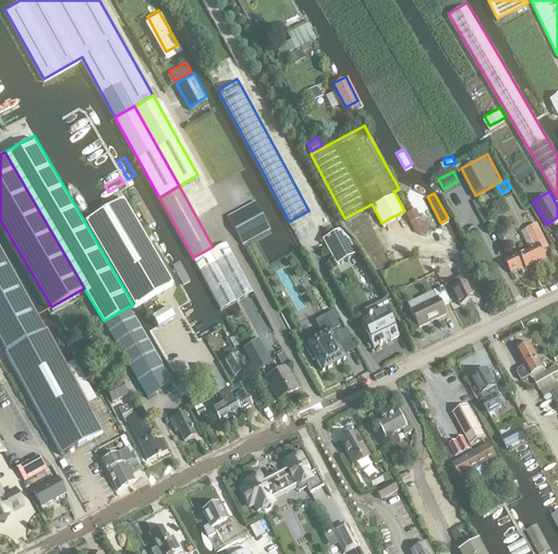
[(172,281),(123,195),(86,217),(135,303),(172,281)]
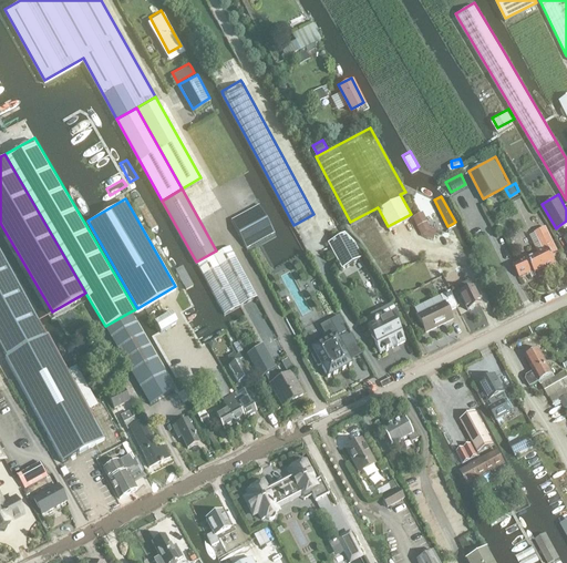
[(274,229),(259,202),(230,217),(246,245),(274,229)]
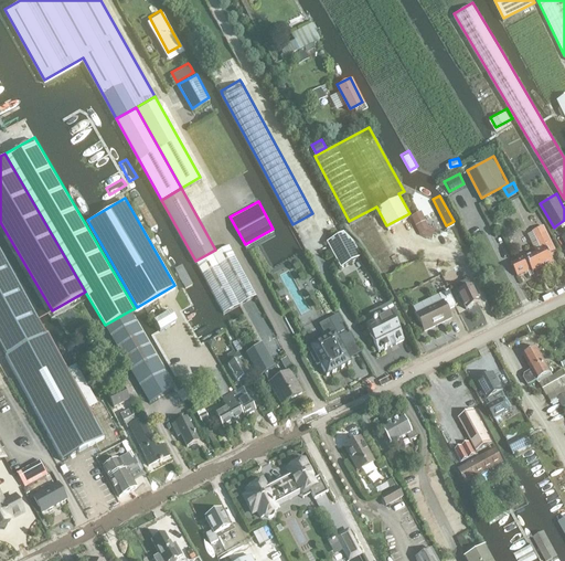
[(423,215),(414,221),(419,233),(432,236),(435,225),(427,224),(423,215)]
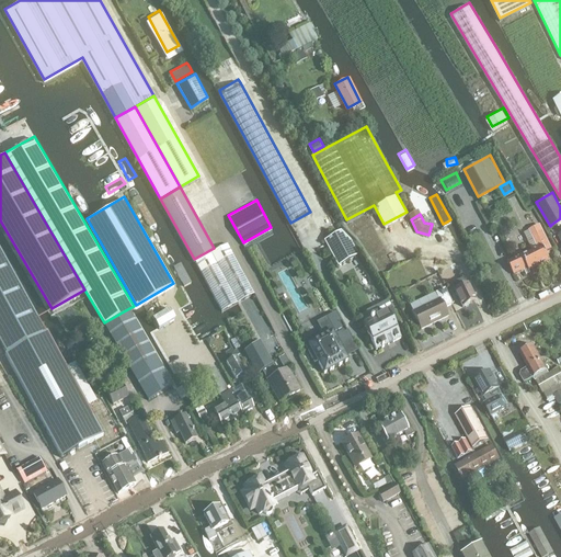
[(528,264),(529,268),(550,258),(546,249),(551,246),(540,223),(533,226),(541,243),(523,252),(522,251),(507,258),(514,271),(528,264)]
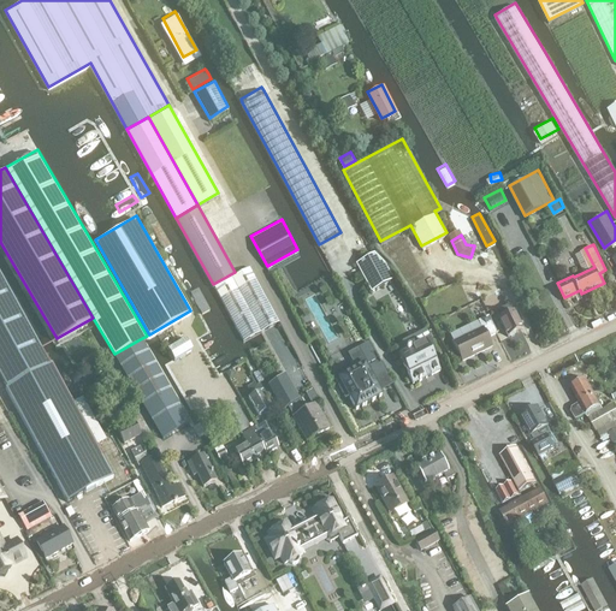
[(394,277),(385,261),(373,250),(355,260),(371,289),(394,277)]
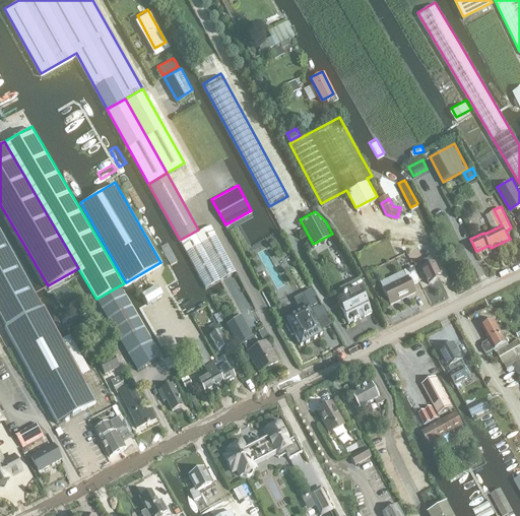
[(144,217),(153,233),(159,230),(150,213),(144,217)]
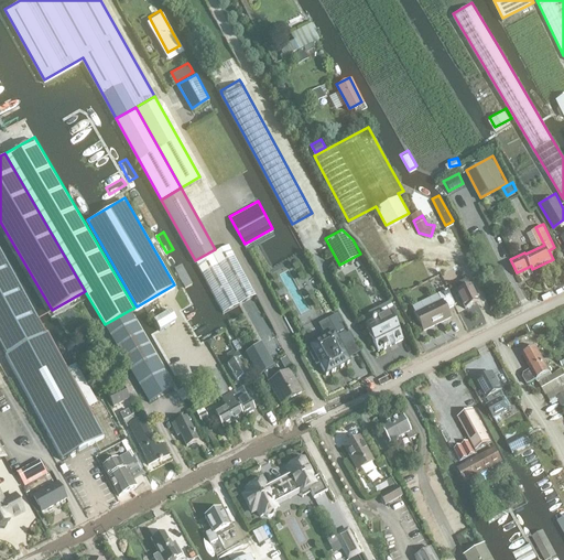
[(195,260),(237,335),(245,350),(246,348),(259,342),(277,332),(228,241),(215,249),(195,260)]
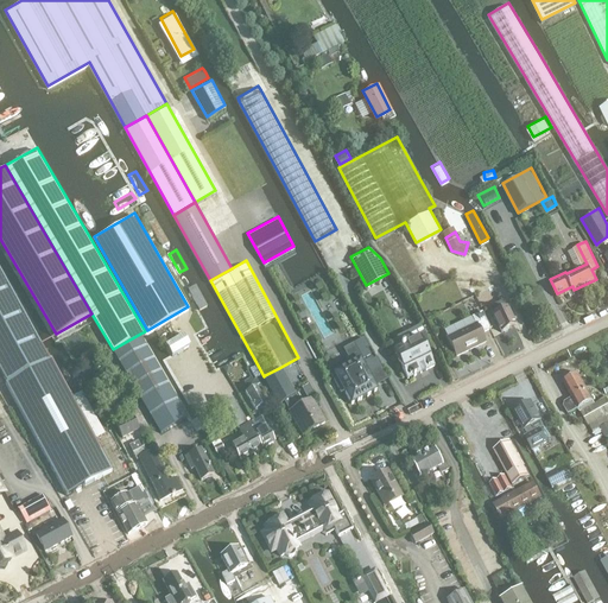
[(49,356),(0,266),(0,368),(6,379),(49,356)]
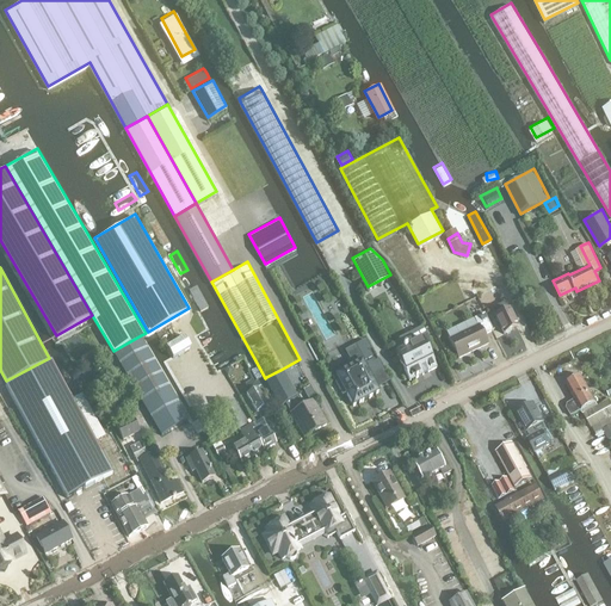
[(495,313),(494,313),(504,331),(518,323),(505,298),(492,305),(495,313)]
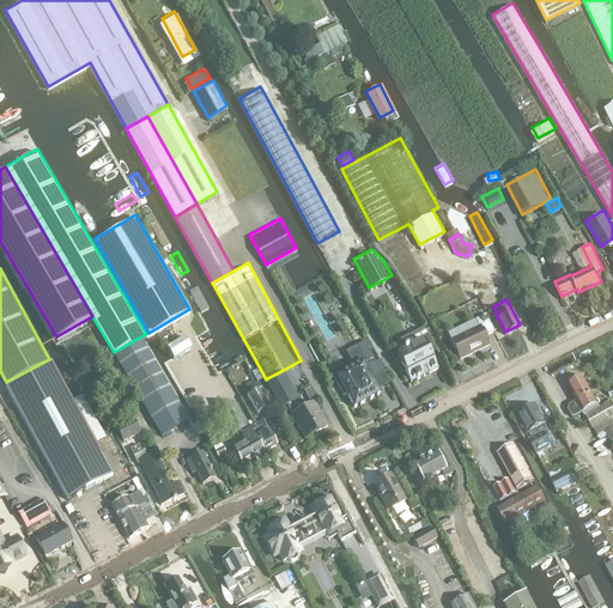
[(479,322),(450,336),(460,356),(490,341),(485,333),(495,328),(486,311),(475,316),(479,322)]
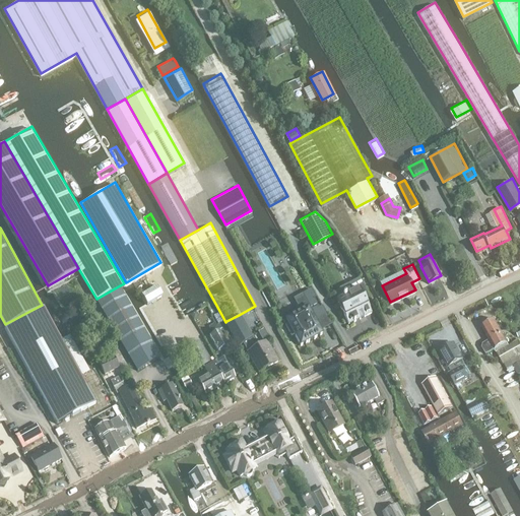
[(373,302),(364,282),(345,291),(345,289),(342,292),(343,293),(336,296),(338,300),(337,300),(348,322),(353,319),(353,320),(355,319),(355,318),(361,316),(360,314),(364,313),(364,314),(371,310),(369,306),(370,306),(369,304),(373,302)]
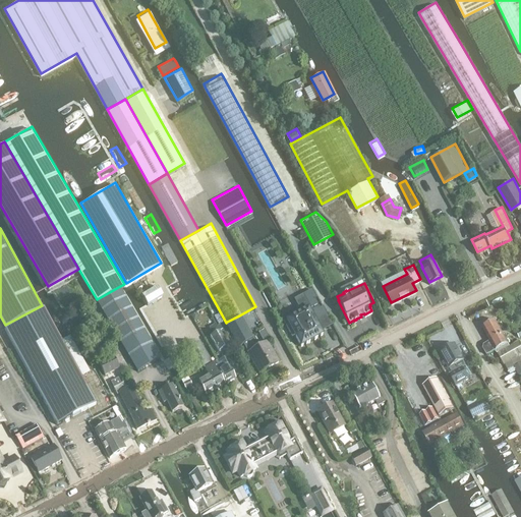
[(163,293),(157,284),(141,293),(148,302),(163,293)]
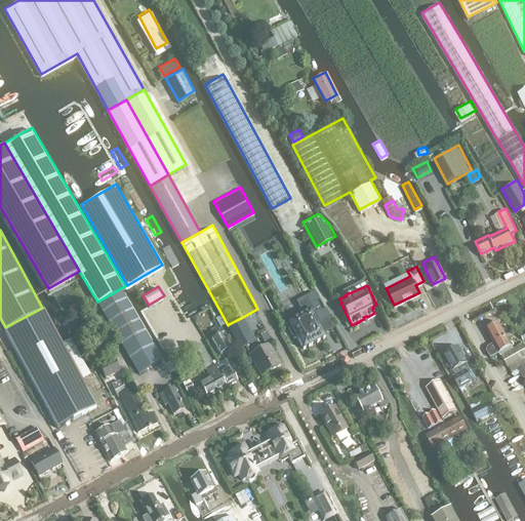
[(97,302),(137,371),(162,358),(121,288),(97,302)]
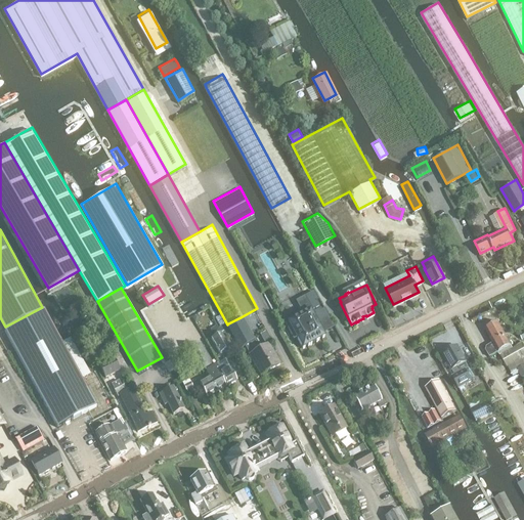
[(319,320),(311,305),(303,310),(303,311),(295,316),(294,315),(286,319),(294,335),(296,334),(303,346),(310,342),(310,343),(317,339),(317,338),(324,334),(317,321),(319,320)]
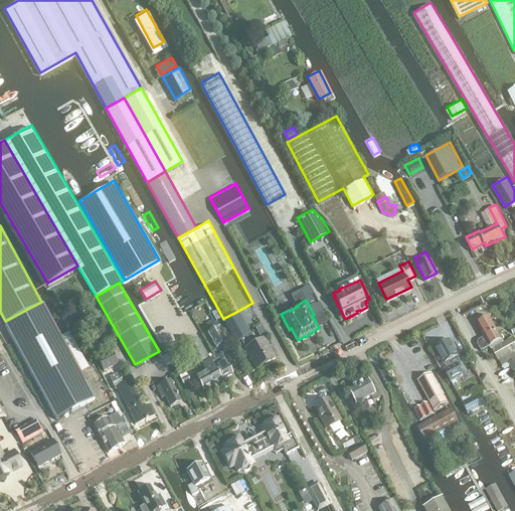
[(41,302),(5,321),(5,322),(56,417),(95,396),(42,301),(41,302)]
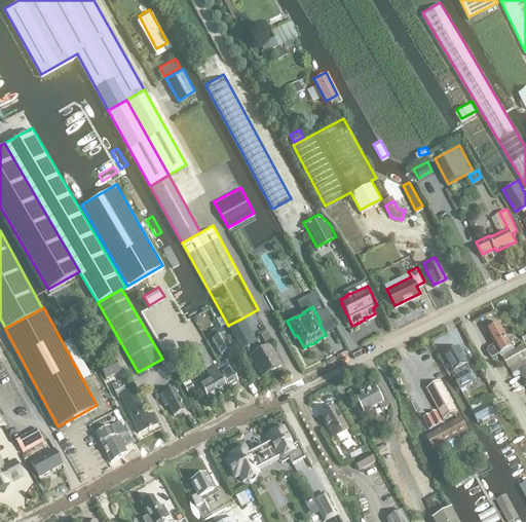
[(241,319),(229,325),(235,337),(240,345),(253,339),(251,335),(241,319)]
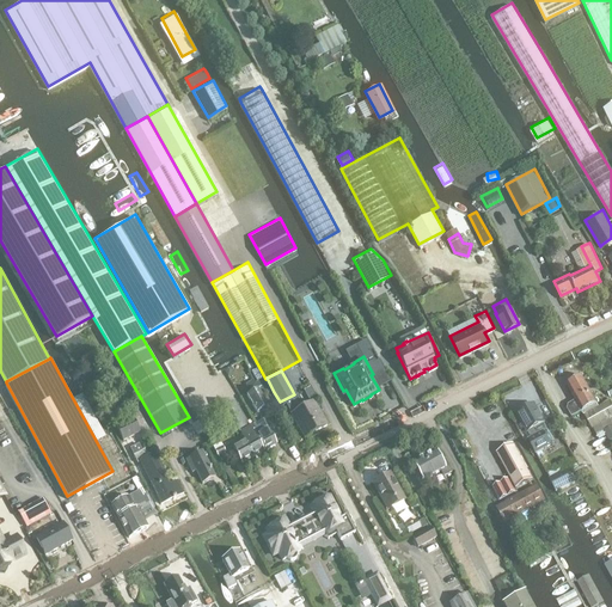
[(576,398),(591,390),(582,374),(568,381),(576,398)]
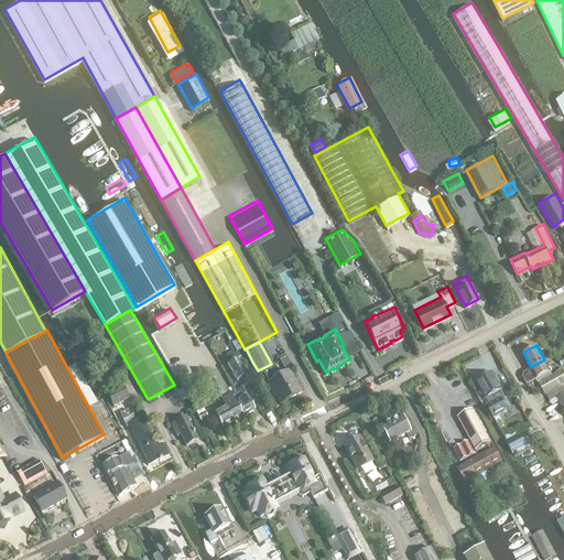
[(230,358),(227,361),(237,377),(246,372),(237,356),(240,354),(237,348),(235,350),(232,346),(226,351),(230,358)]
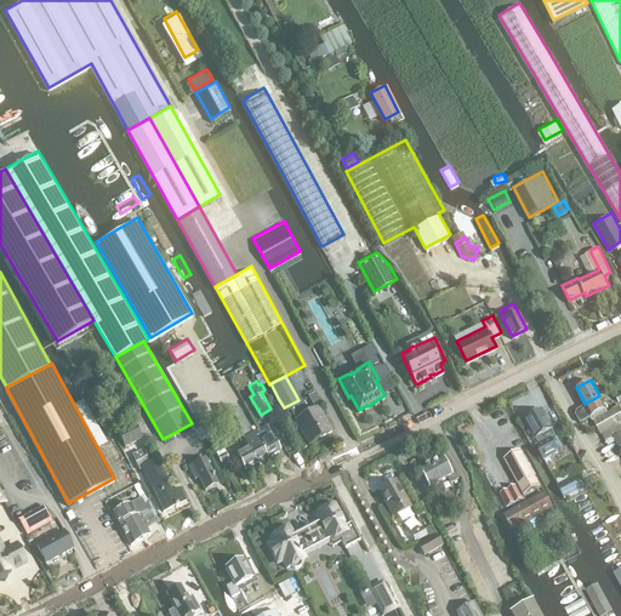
[(315,401),(322,399),(315,387),(309,391),(315,401)]
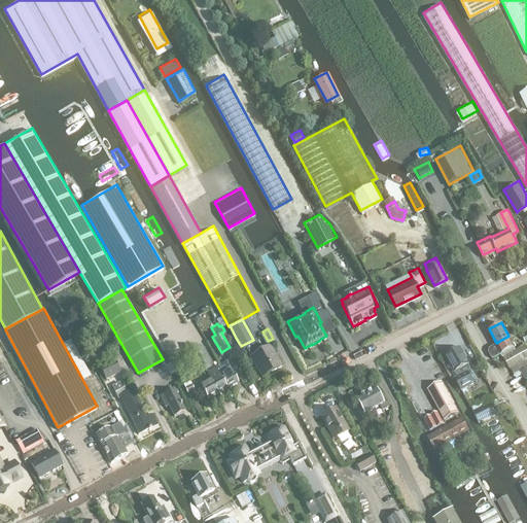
[(199,372),(214,363),(202,342),(186,351),(199,372)]
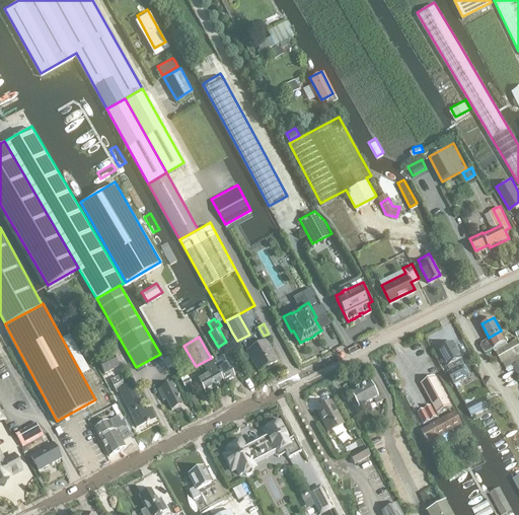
[(265,337),(247,347),(260,367),(276,358),(265,337)]
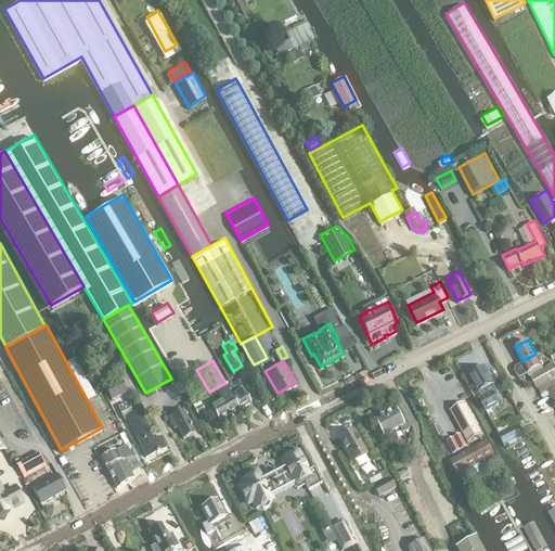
[(537,386),(554,375),(554,363),(553,360),(529,373),(537,386)]
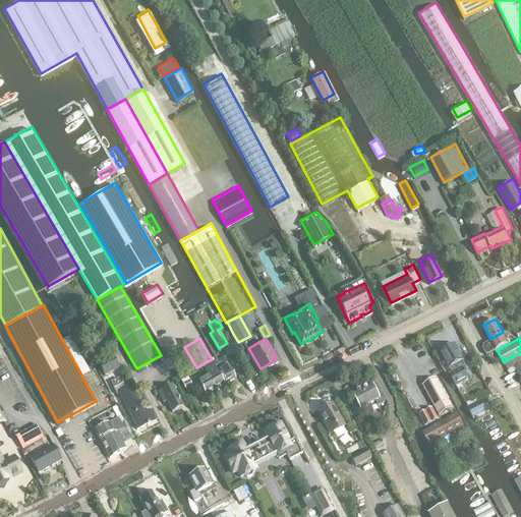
[(456,384),(468,376),(462,363),(457,366),(456,362),(464,357),(455,342),(440,349),(450,366),(450,365),(452,369),(450,371),(456,384)]
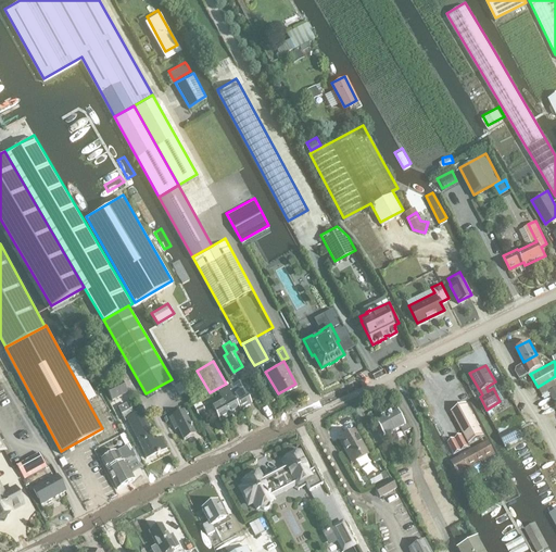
[(112,398),(127,390),(121,376),(104,385),(112,398)]
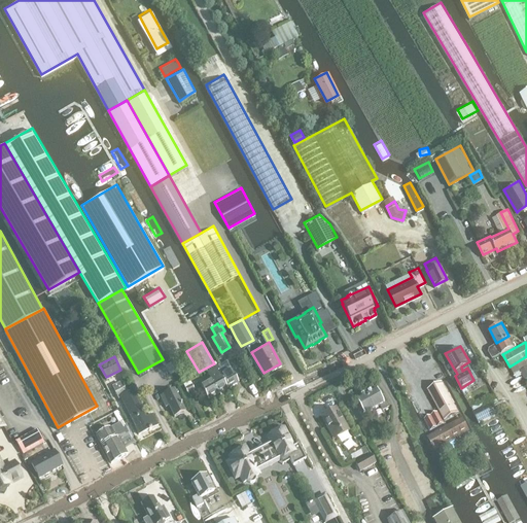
[(219,368),(221,371),(229,384),(238,379),(225,358),(217,363),(219,368)]
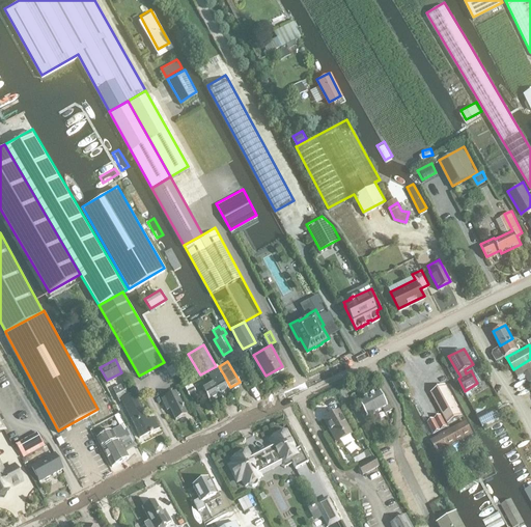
[(207,372),(210,376),(212,380),(219,393),(228,388),(221,375),(219,371),(221,370),(219,366),(207,372)]
